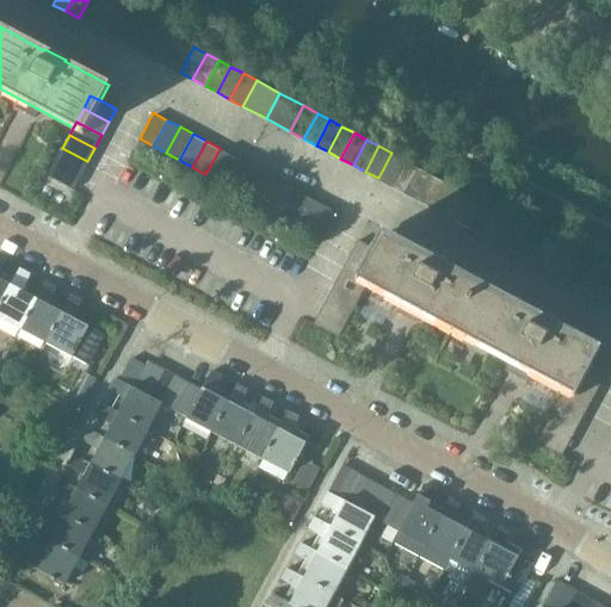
[(87,161),(62,148),(55,161),(80,174),(87,161)]
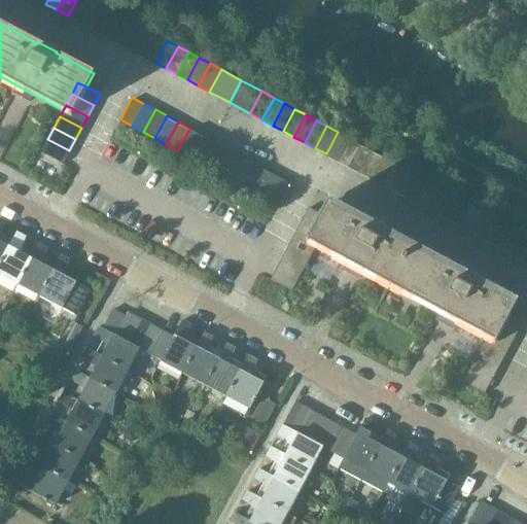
[(189,129),(177,150),(177,151),(198,162),(210,139),(189,129)]
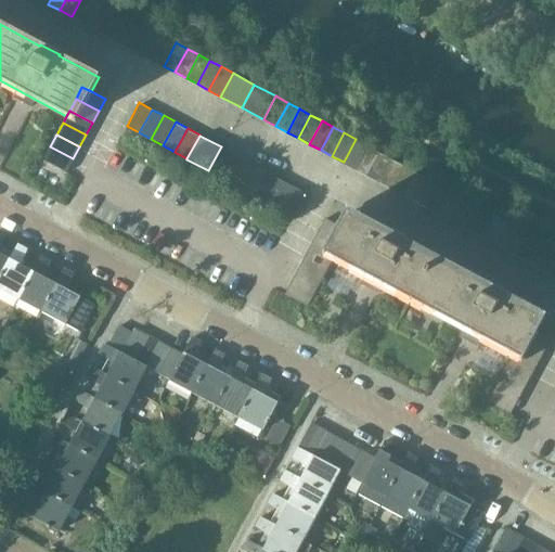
[(368,145),(356,139),(344,162),(355,168),(368,145)]
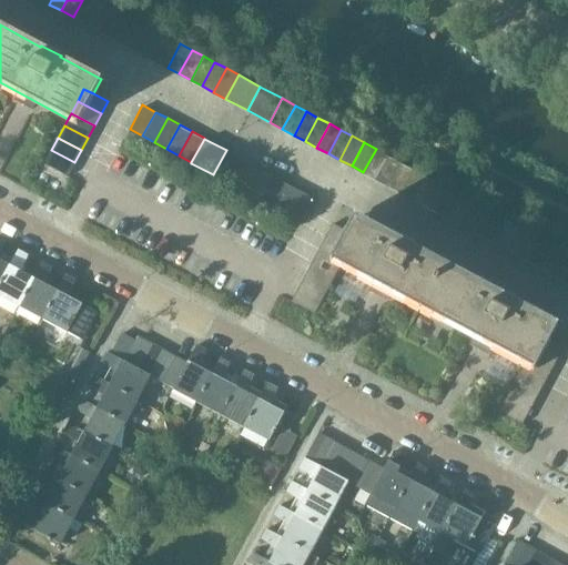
[(387,154),(376,149),(363,172),(374,179),(387,154)]
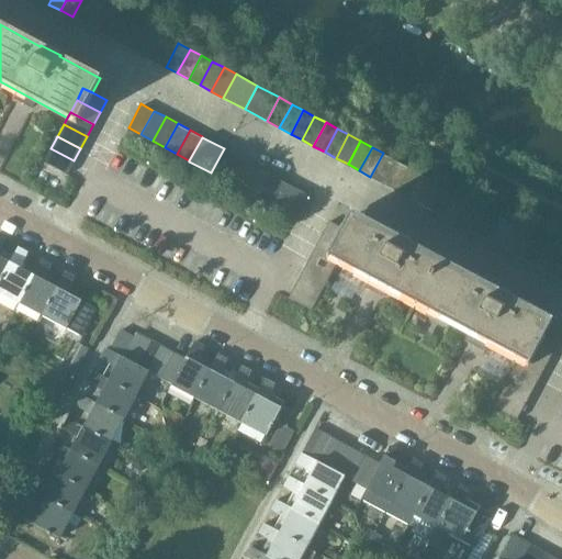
[(74,160),(51,148),(44,160),(67,174),(74,160)]
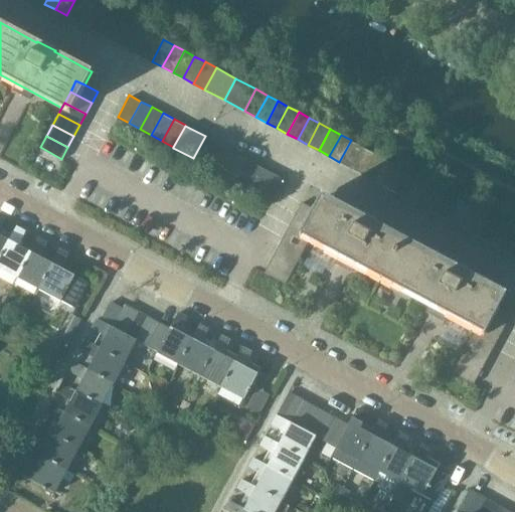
[(224,147),(205,136),(193,158),(213,169),(213,168),(224,147)]
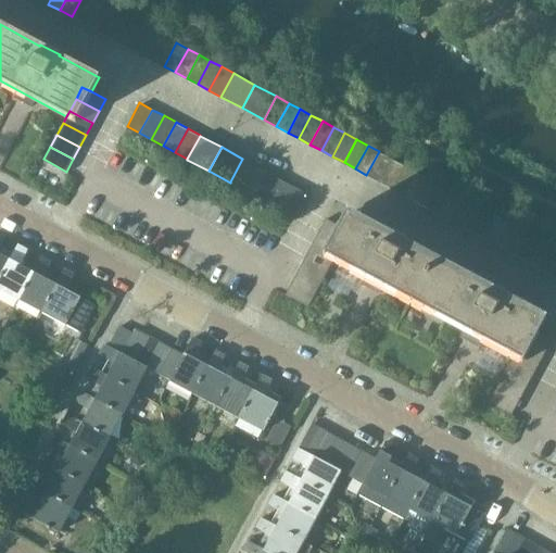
[(379,181),(391,158),(379,151),(366,175),(379,181)]
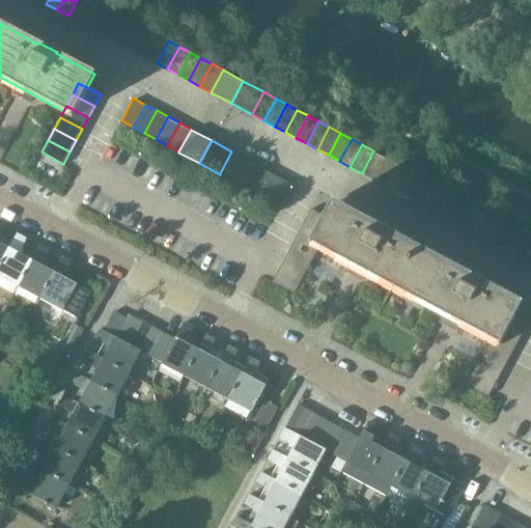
[(220,173),(231,179),(244,158),(232,150),(231,151),(220,173)]
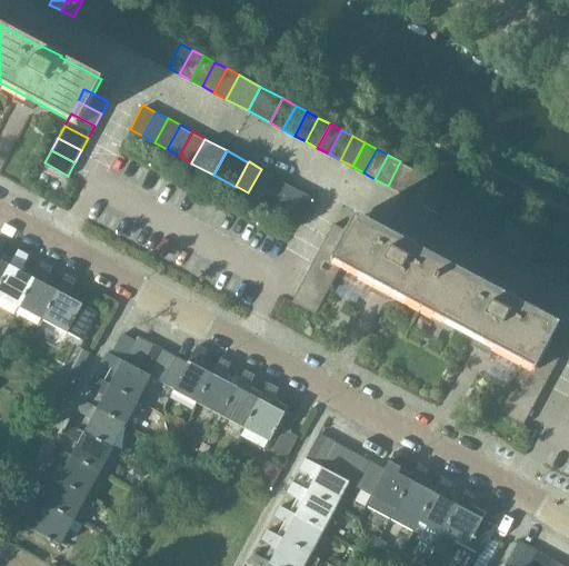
[(412,168),(400,161),(388,186),(399,191),(412,168)]
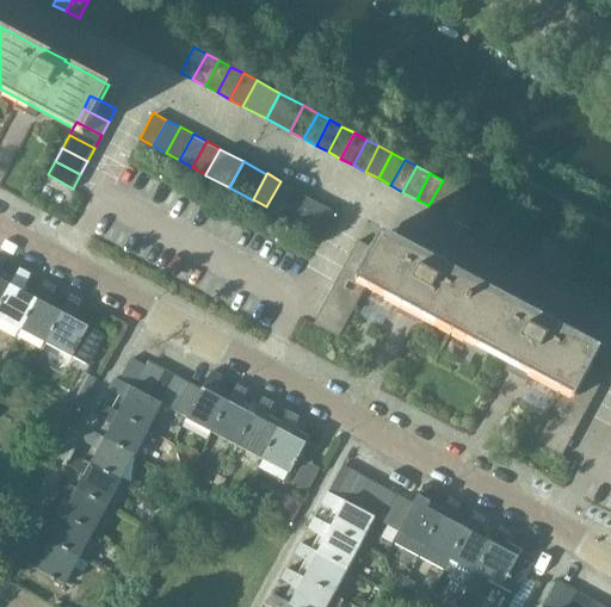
[(456,187),(443,180),(429,205),(442,212),(456,187)]
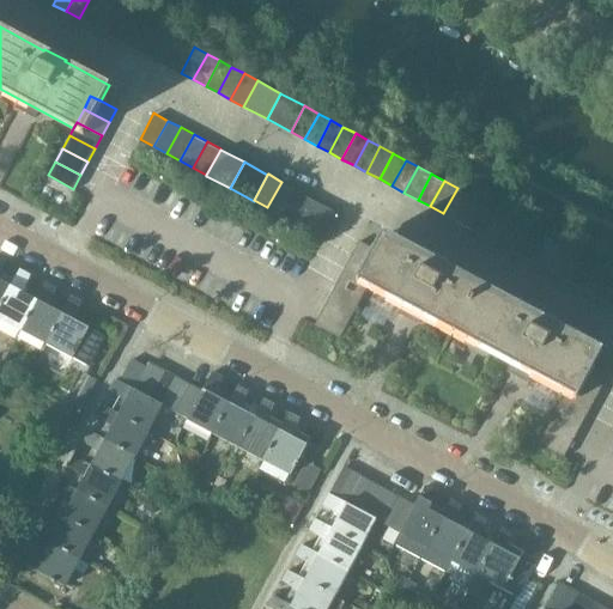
[(281,182),(267,207),(280,214),(295,188),(281,182)]
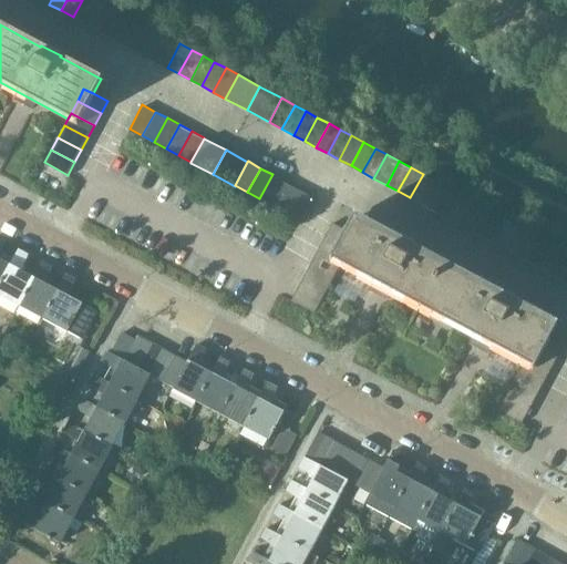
[(259,198),(271,205),(285,181),(272,174),(259,198)]
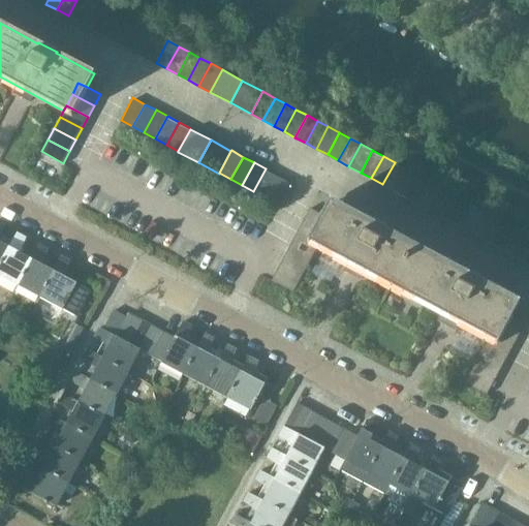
[(405,168),(395,162),(382,184),(394,190),(405,168)]
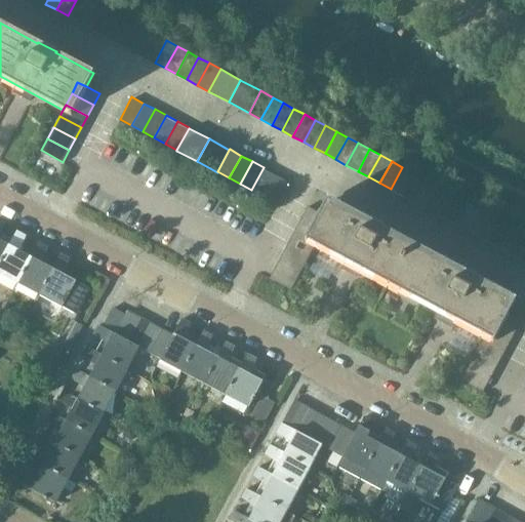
[(264,167),(251,190),(264,196),(275,173),(264,167)]
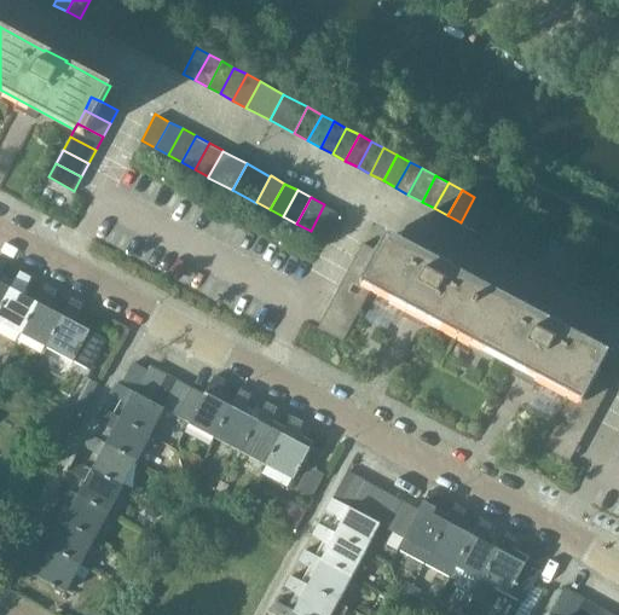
[(487,203),(474,197),(461,222),(473,230),(487,203)]
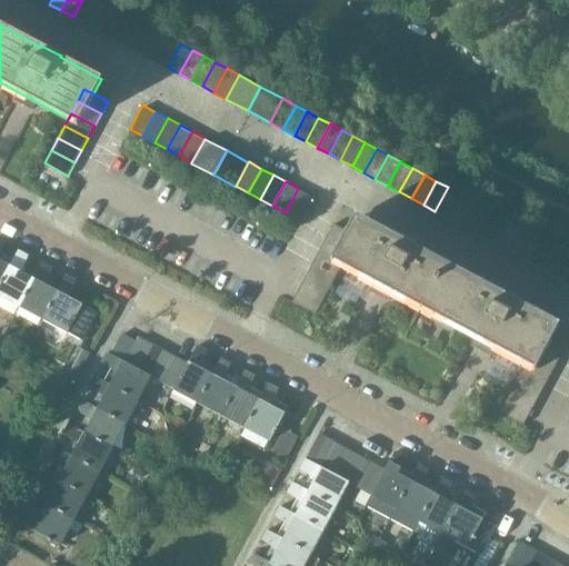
[(460,194),(448,187),(435,211),(447,217),(460,194)]
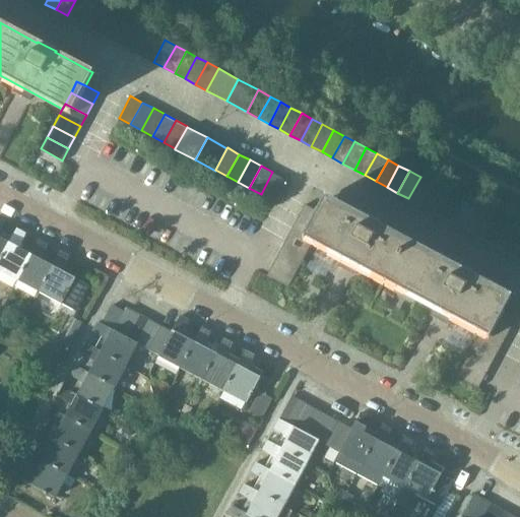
[(272,172),(261,194),(272,200),(283,178),(272,172)]
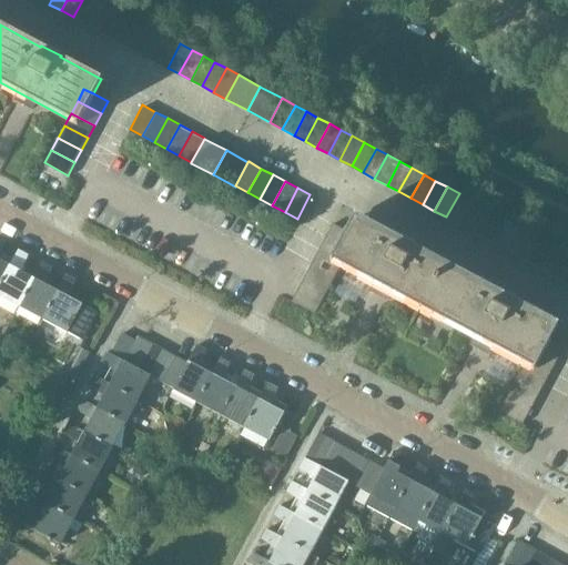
[(470,200),(459,193),(446,217),(458,223),(470,200)]
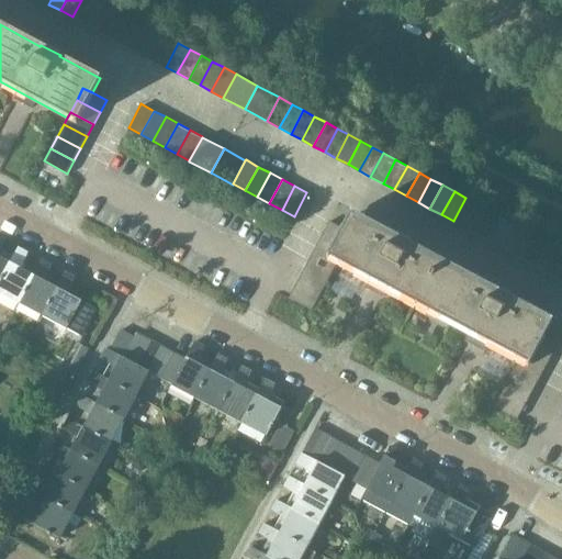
[(478,203),(465,198),(453,221),(464,227),(478,203)]
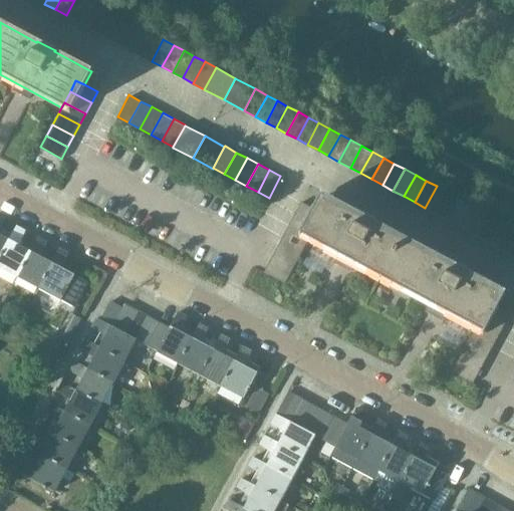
[(448,192),(437,186),(425,208),(436,214),(448,192)]
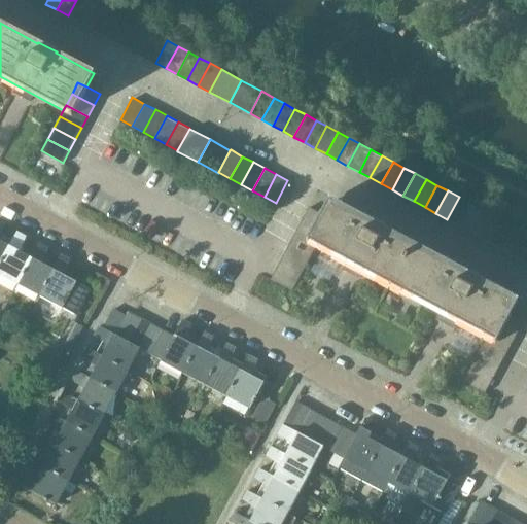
[(469,203),(459,197),(447,219),(458,224),(469,203)]
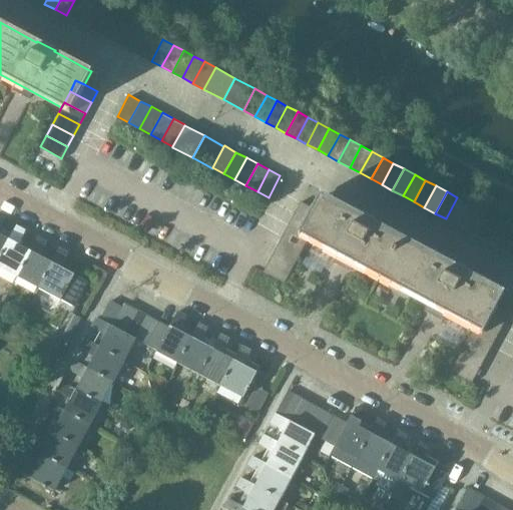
[(307,239),(390,284),(412,243),(375,223),(376,222),(358,212),(358,214),(320,194),(313,207),(322,212),(316,223),(310,235),(307,239)]
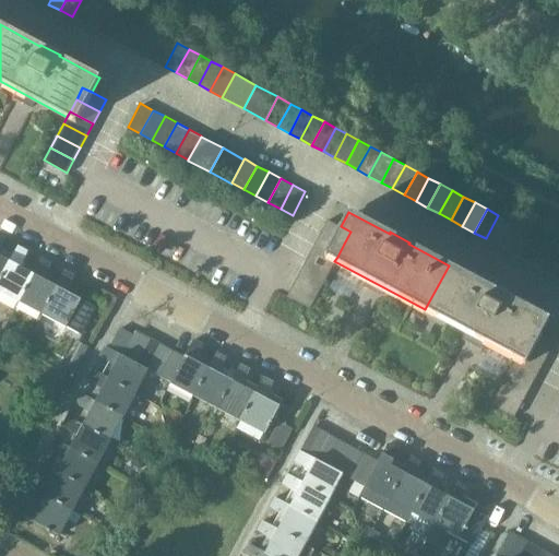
[(510,222),(498,215),(486,238),(498,245),(510,222)]
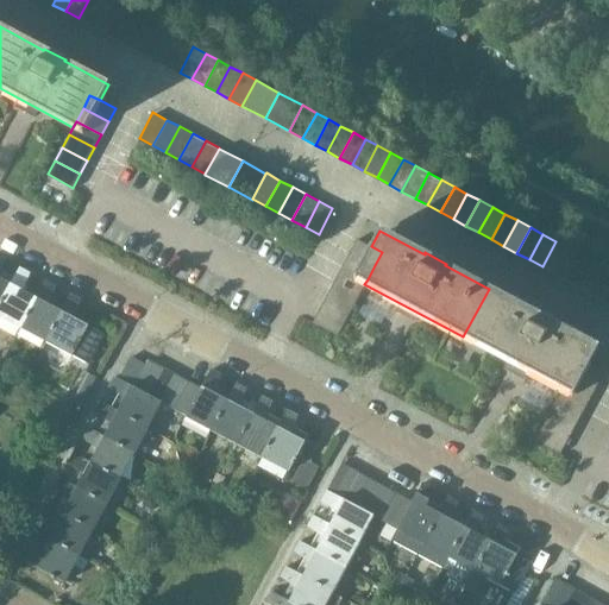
[(371,246),(357,238),(350,252),(375,265),(382,252),(371,246)]
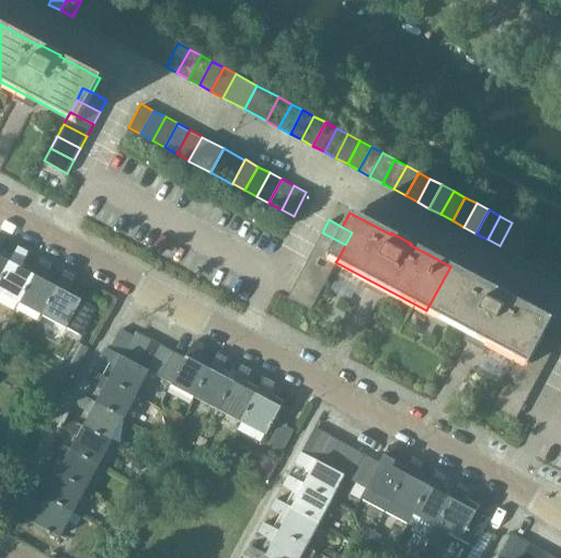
[(524,228),(512,223),(500,246),(511,252),(524,228)]
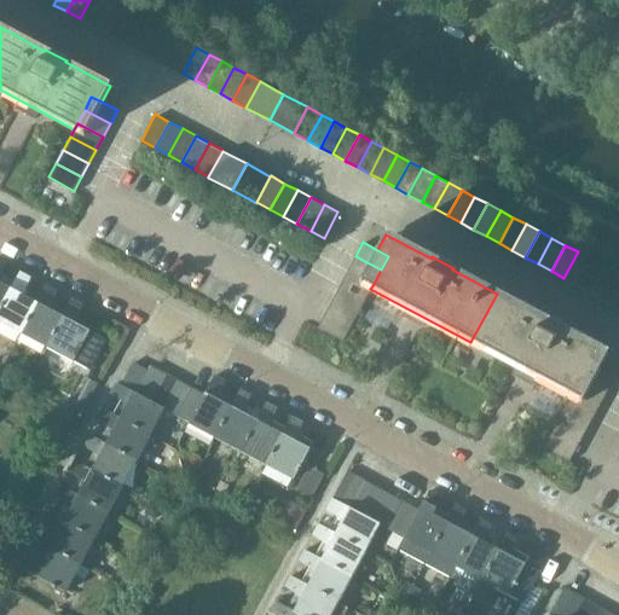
[(590,259),(578,251),(563,278),(577,284),(590,259)]
